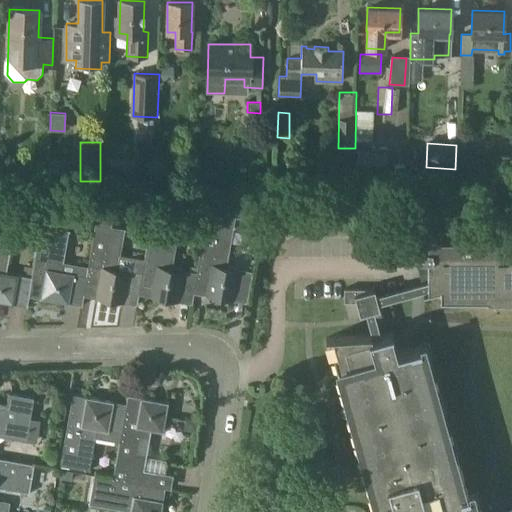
[(109,158),(108,181),(137,181),(137,158),(109,158)]
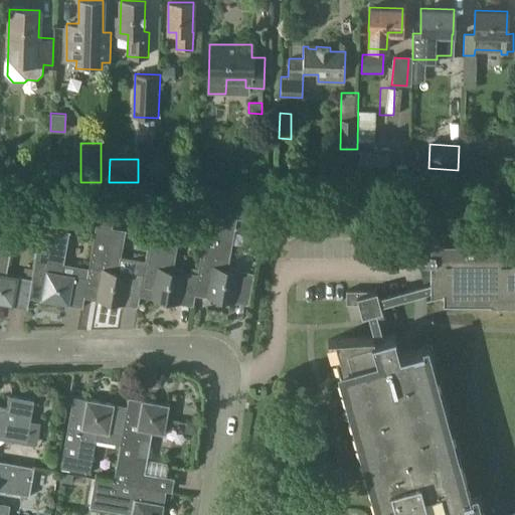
[(80,169),(80,162),(49,162),(49,182),(80,182),(80,169)]
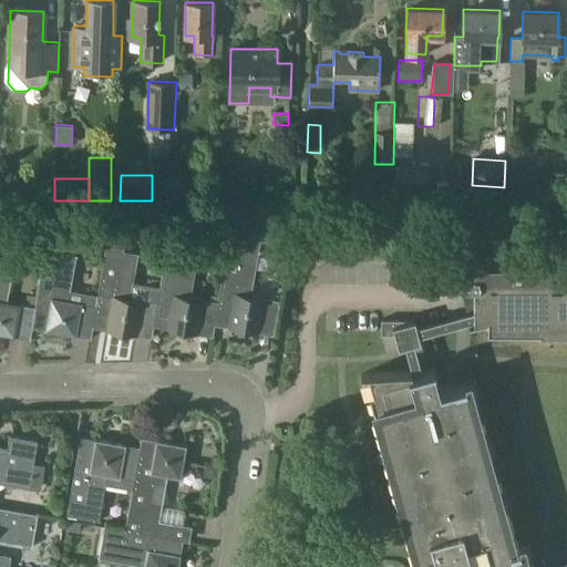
[(164,199),(162,216),(172,218),(175,202),(164,199)]
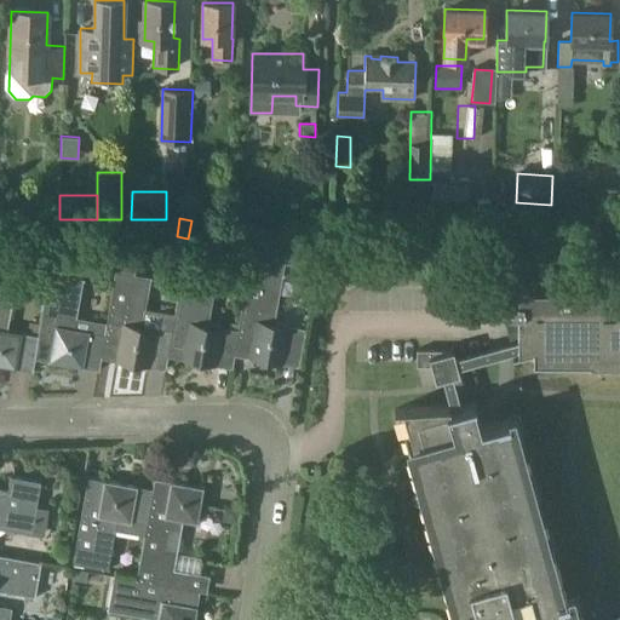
[(234,349),(235,349),(250,351),(248,355),(282,361),(283,359),(299,361),(305,328),(274,323),(290,241),(254,235),(237,331),(234,349)]
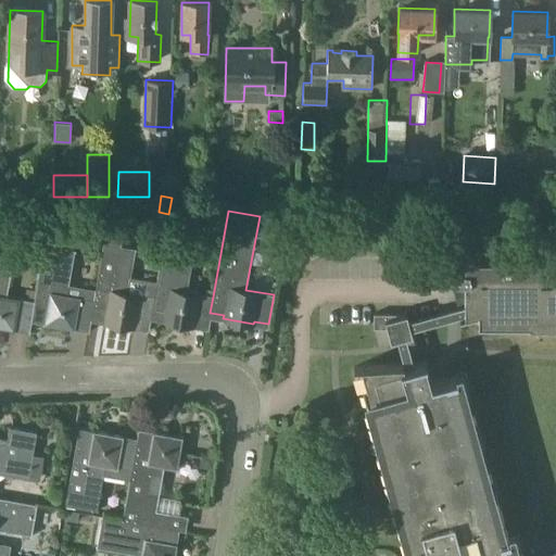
[(95,289),(90,316),(91,316),(103,318),(103,321),(134,327),(134,324),(149,327),(151,315),(150,315),(153,298),(125,292),(134,248),(119,245),(124,219),(123,219),(124,214),(109,212),(103,242),(95,289)]
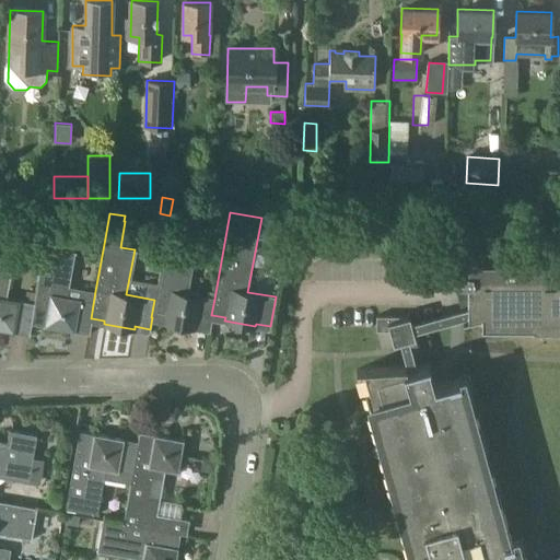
[(31,319),(34,302),(7,298),(14,253),(15,252),(18,240),(0,236),(0,329),(14,333),(14,331),(28,334),(32,319),(31,319)]
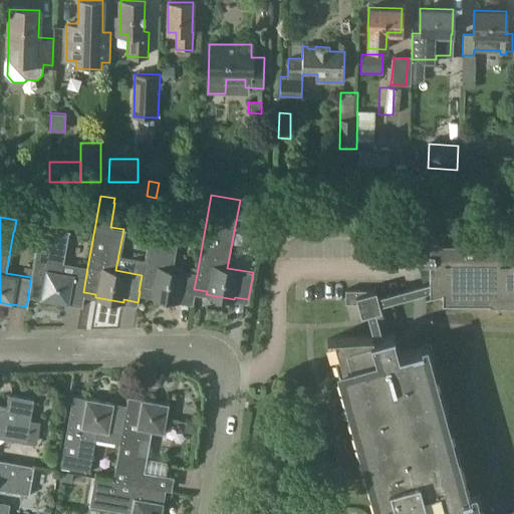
[(194,289),(197,274),(172,269),(180,228),(151,222),(142,275),(139,291),(140,291),(152,293),(151,296),(179,301),(179,298),(193,301),(195,289),(194,289)]
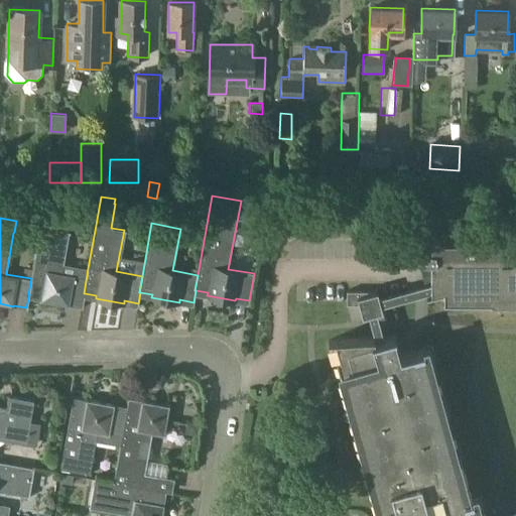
[(396,223),(396,256),(417,256),(417,237),(500,237),(500,224),(396,223)]
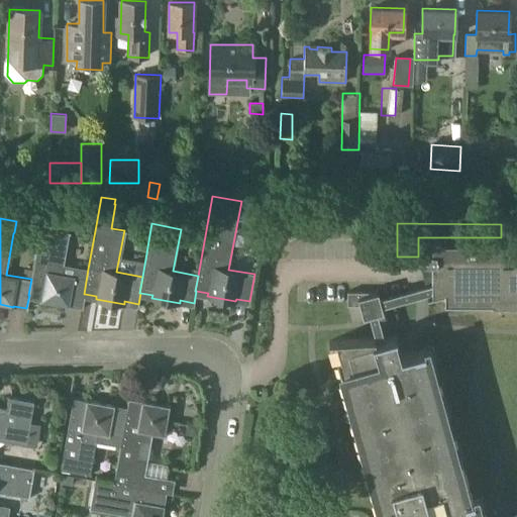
[(84,294),(88,269),(63,264),(69,231),(40,227),(31,279),(28,295),(29,295),(41,297),(40,301),(69,305),(69,303),(83,306),(85,294),(84,294)]
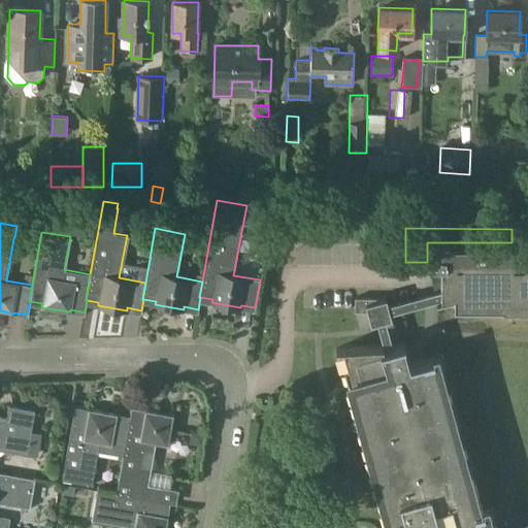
[(527,254),(432,254),(432,265),(441,265),(440,297),(436,298),(436,299),(452,296),(452,295),(454,295),(454,306),(527,306),(527,254)]
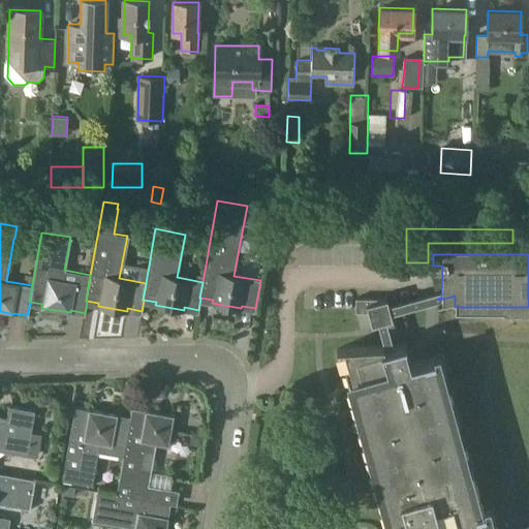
[(384,300),(359,299),(359,313),(372,313),(375,325),(379,324),(396,319),(391,299),(384,301),(384,300)]
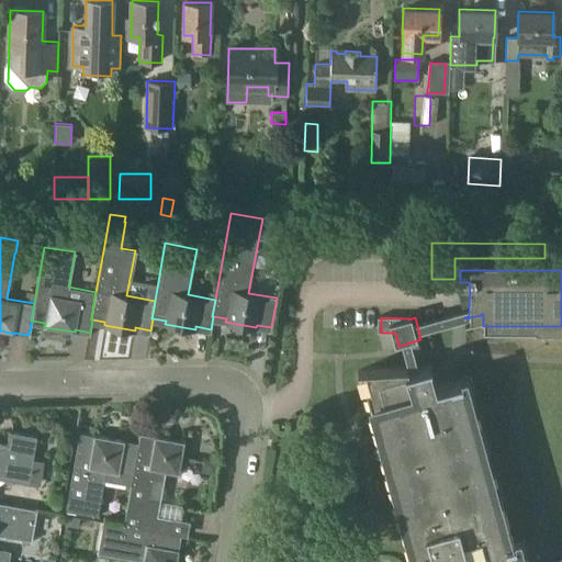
[(408,367),(362,372),(413,561),(525,561),(524,554),(519,555),(515,540),(510,541),(467,378),(436,385),(430,363),(408,369),(408,367)]
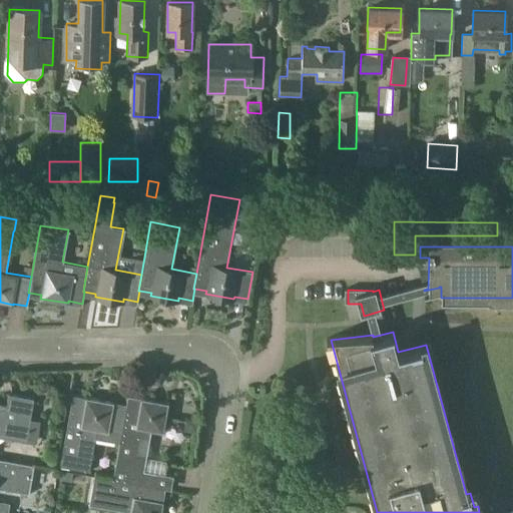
[(0,433),(26,438),(33,398),(8,394),(6,405),(0,403),(0,433)]
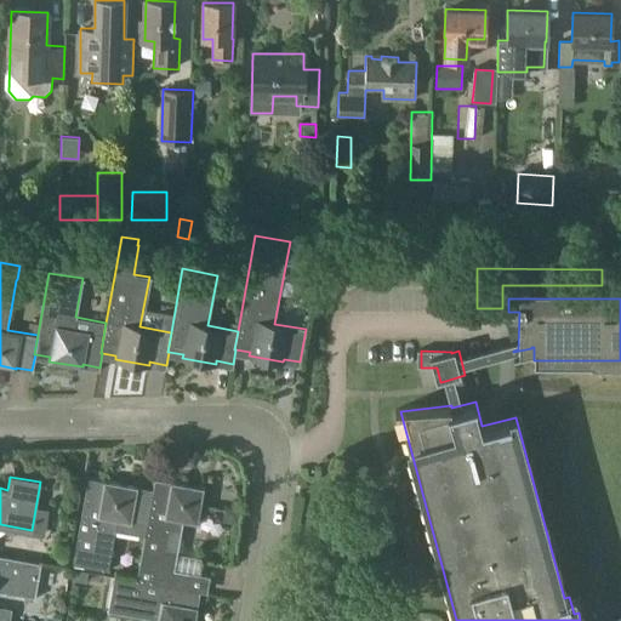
[(140,564),(152,491),(136,489),(137,486),(103,480),(102,484),(86,482),(72,564),(107,570),(115,519),(146,525),(138,564),(140,564)]
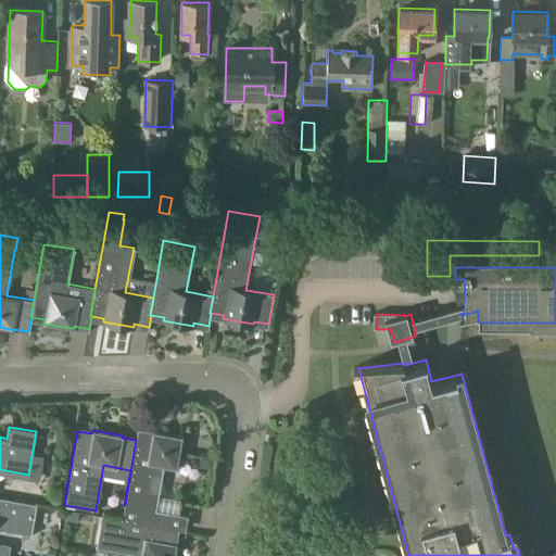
[(151,434),(137,432),(123,519),(136,521),(166,527),(168,512),(155,509),(163,466),(176,468),(182,437),(152,431),(151,434)]
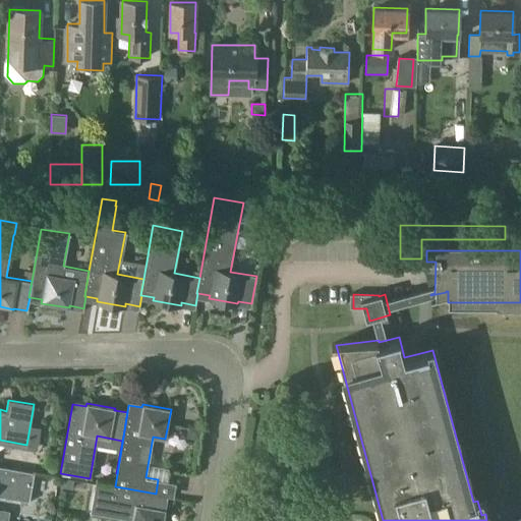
[(34,472),(0,465),(0,495),(29,501),(34,472)]
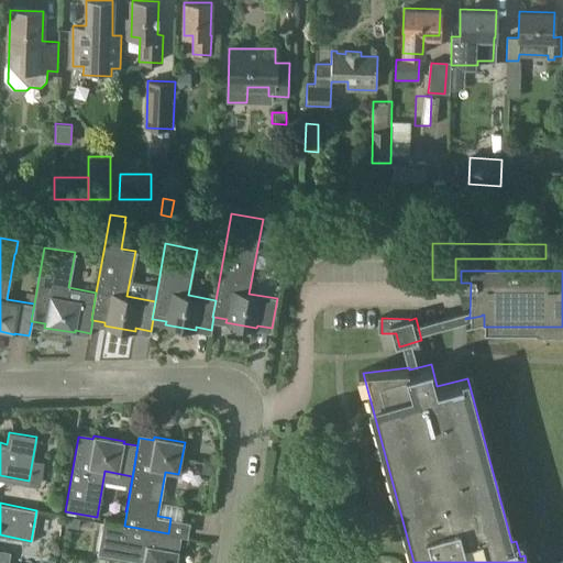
[(102,521),(97,553),(143,562),(142,562),(175,562),(178,550),(175,549),(177,536),(168,533),(138,528),(124,526),(102,521)]
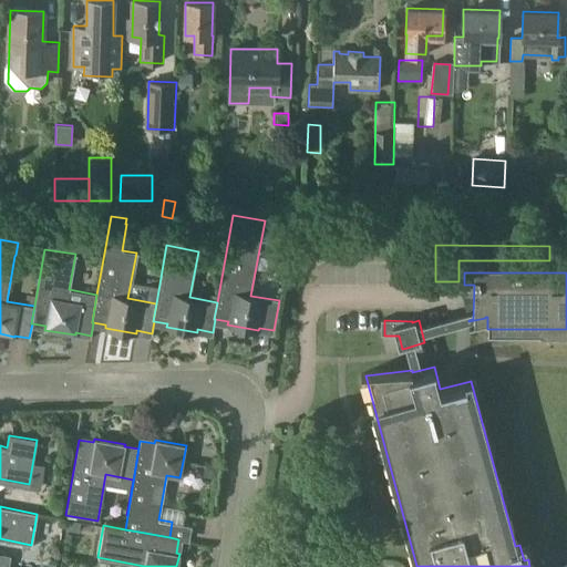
[(8,566),(10,557),(0,554),(0,566),(8,566)]
